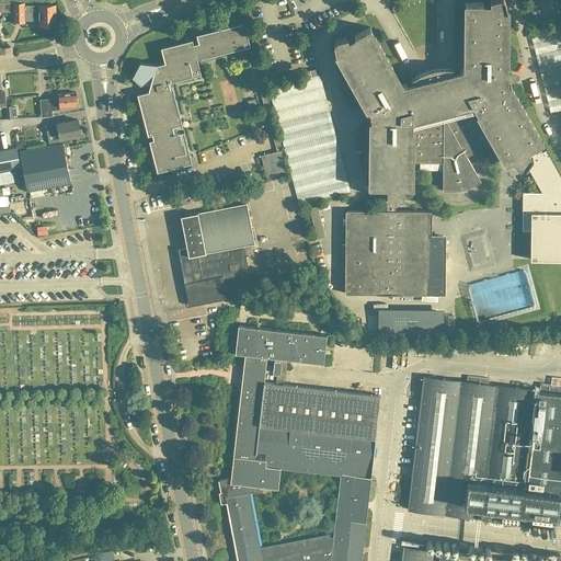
[(395,197),(399,199),(401,198),(403,197),(405,189),(412,189),(412,163),(443,164),(443,192),(447,193),(451,193),(456,192),(460,191),(465,190),(469,189),(472,186),(477,185),(480,182),(467,158),(493,142),(505,164),(511,161),(517,168),(519,169),(522,168),(525,164),(541,194),(523,194),(522,231),(530,231),(530,261),(560,261),(560,176),(546,150),(542,152),(538,146),(544,144),(511,86),(507,76),(508,9),(506,9),(504,0),(491,0),(490,1),(490,4),(466,4),(465,70),(454,72),(454,69),(445,68),(435,69),(432,70),(426,71),(419,75),(411,80),(413,83),(402,87),(369,29),(348,41),(346,37),(335,41),(333,42),(333,44),(335,53),(334,54),(366,112),(369,122),(368,189),(386,189),(386,212),(346,212),(346,295),(445,296),(445,237),(430,236),(430,213),(395,212),(395,197)]
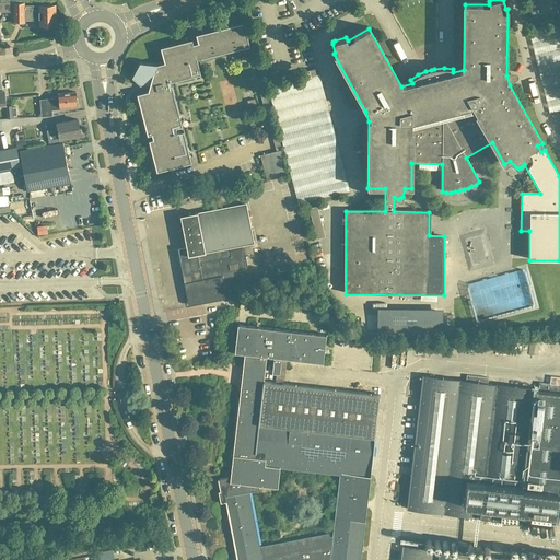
[(39,26),(55,26),(55,7),(39,7),(24,8),(24,4),(13,4),(14,23),(24,23),(24,21),(39,21),(39,26)]
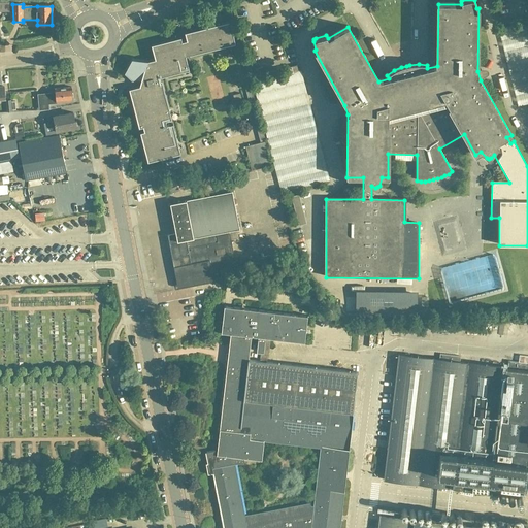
[(187,41),(182,42),(180,38),(152,45),(155,60),(160,78),(189,71),(186,57),(235,44),(230,22),(185,33),(187,41)]
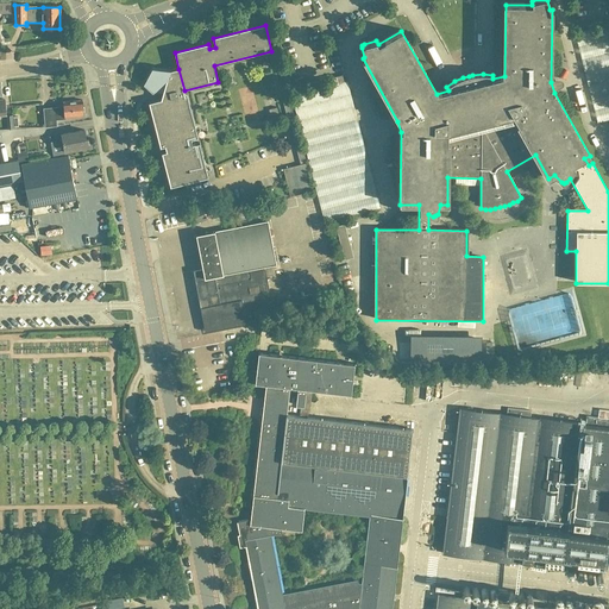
[(608,26),(575,36),(597,126),(608,123),(608,129),(608,26)]
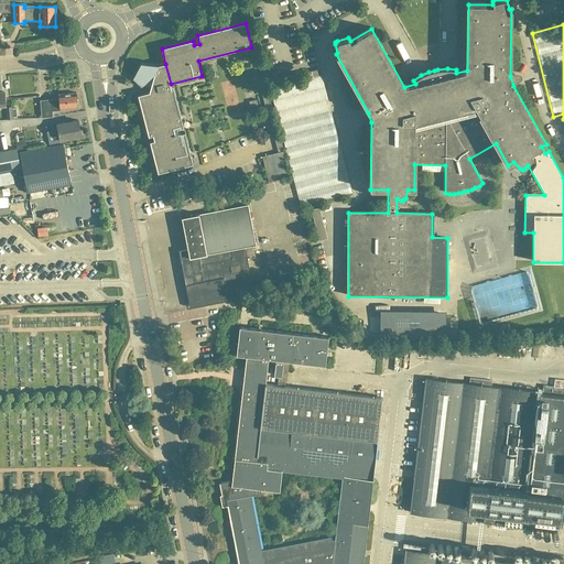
[(193,165),(185,133),(179,134),(177,130),(184,128),(173,87),(171,87),(171,84),(165,64),(158,66),(158,65),(140,64),(132,79),(141,88),(151,86),(149,93),(138,96),(149,137),(153,136),(154,141),(150,142),(158,174),(193,165)]
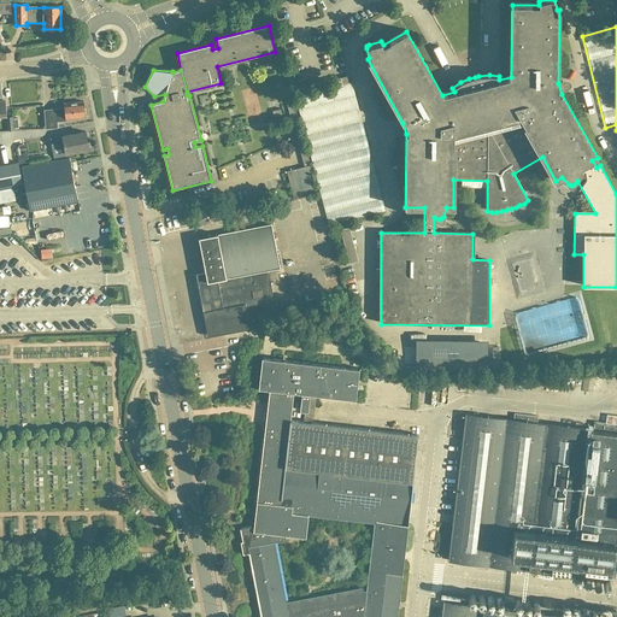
[(329,229),(386,215),(351,86),(294,101),(329,229)]
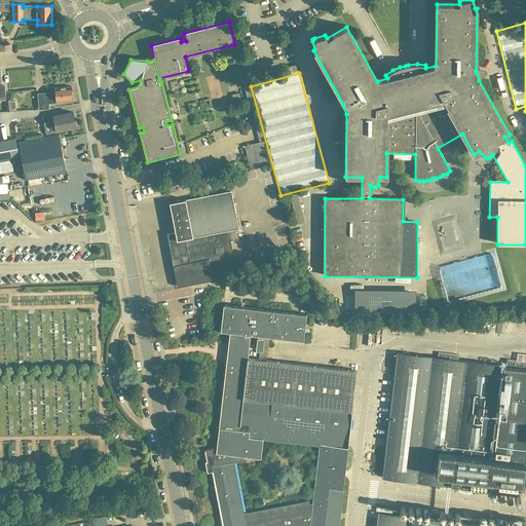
[(242,84),(251,116),(257,115),(249,83),(242,84)]
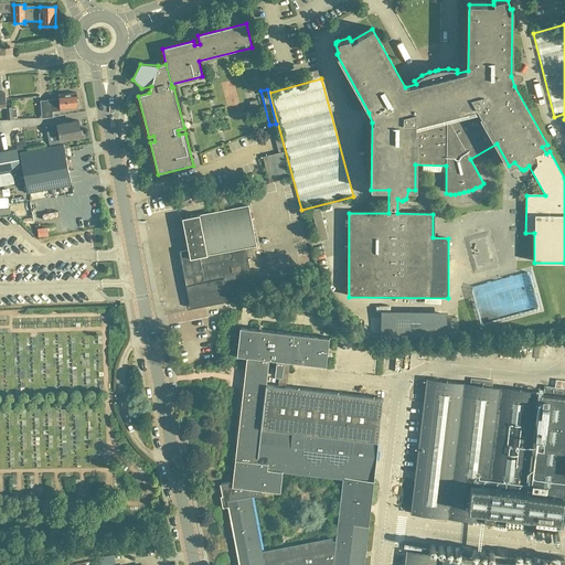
[(77,108),(76,107),(77,105),(77,102),(76,100),(75,94),(59,96),(59,100),(40,102),(41,119),(52,118),(51,113),(60,112),(60,110),(77,108)]
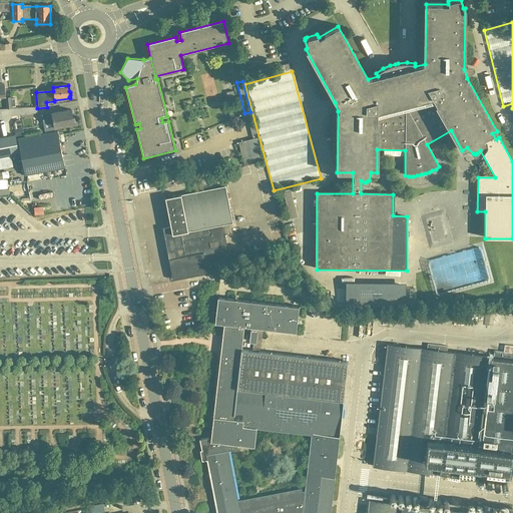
[(51,114),(41,116),(43,124),(45,131),(54,129),(54,128),(73,124),(70,110),(51,114)]
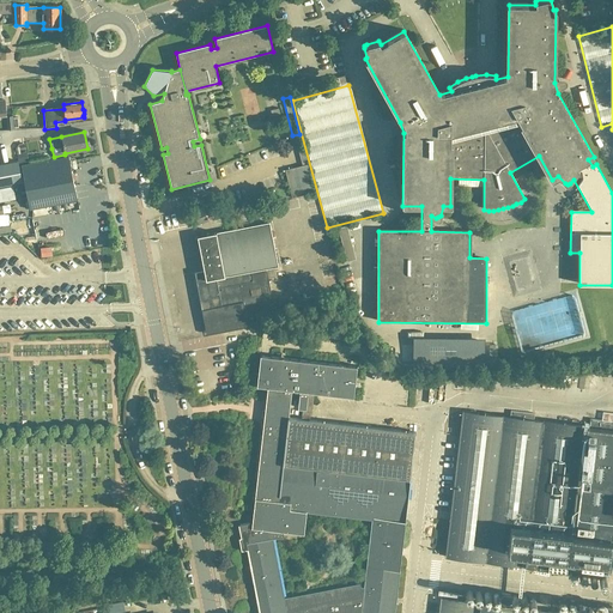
[(68,157),(20,167),(29,211),(77,201),(68,157)]
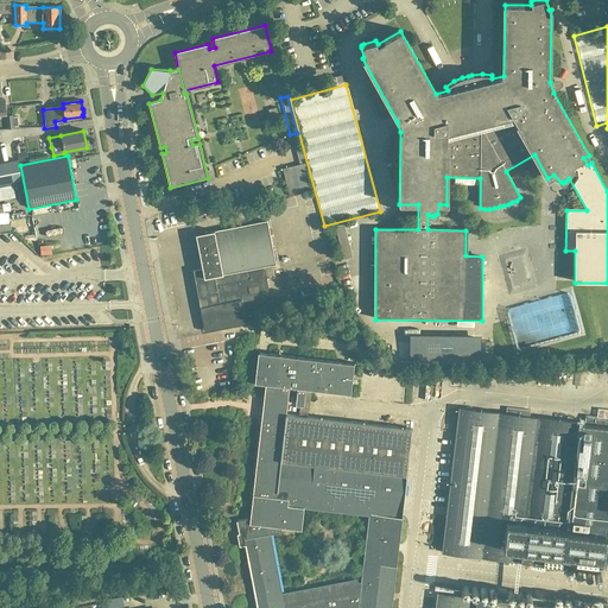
[(0,164),(0,185),(21,182),(18,162),(0,164)]
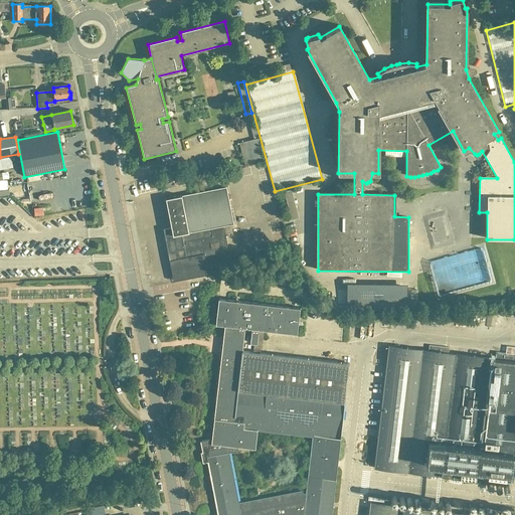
[(259,139),(238,144),(245,167),(265,162),(259,139)]
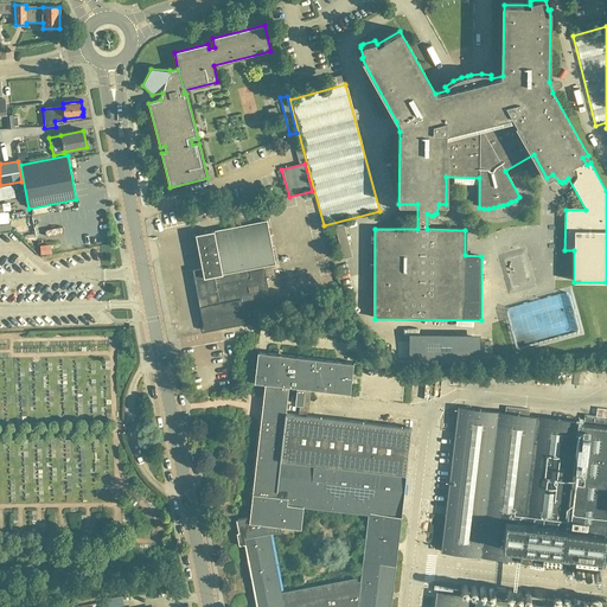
[(189,224),(205,218),(200,208),(184,213),(189,224)]
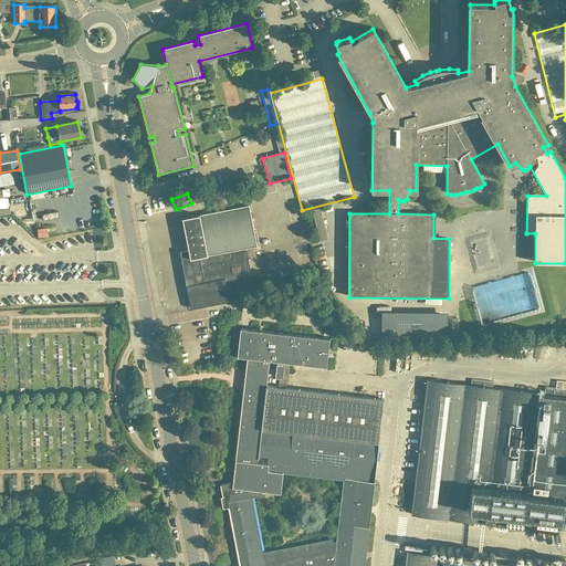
[(251,212),(278,211),(278,202),(250,203),(251,212)]
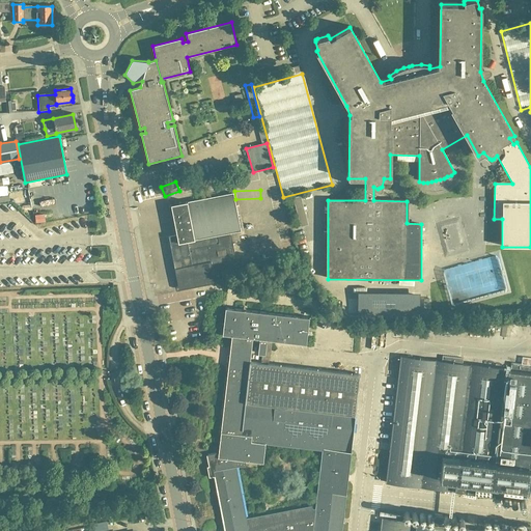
[(170,205),(176,235),(204,230),(212,264),(235,260),(232,242),(240,241),(239,231),(240,231),(232,194),(187,202),(170,205)]
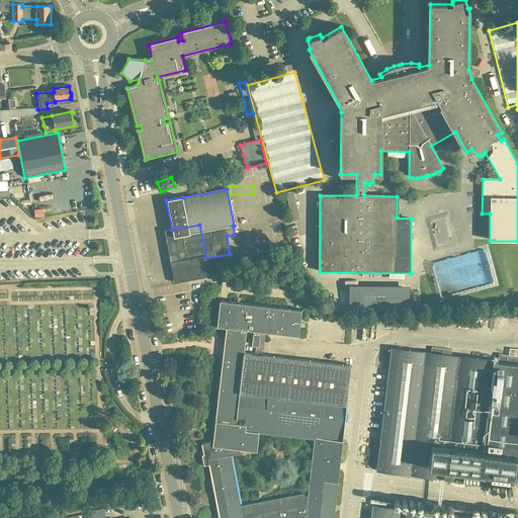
[(136,192),(139,202),(145,200),(142,190),(136,192)]
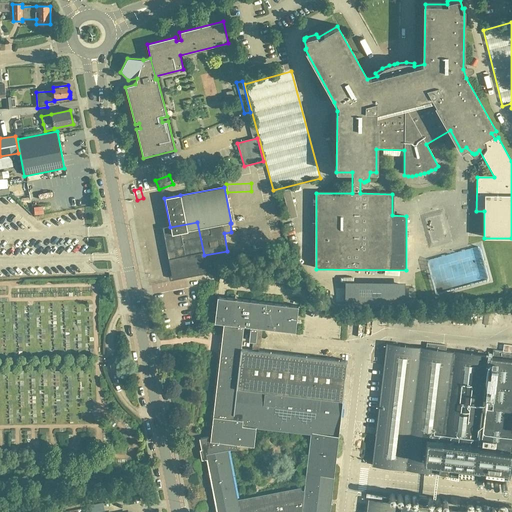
[(207,273),(204,255),(197,222),(170,227),(162,229),(172,280),(207,273)]
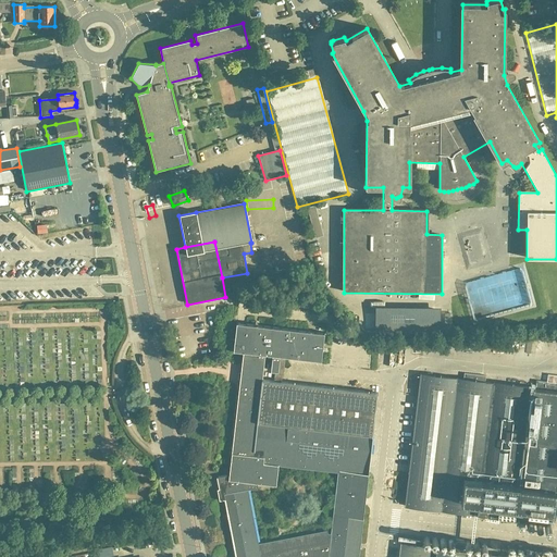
[(374,311),(374,333),(407,334),(407,311),(374,311)]
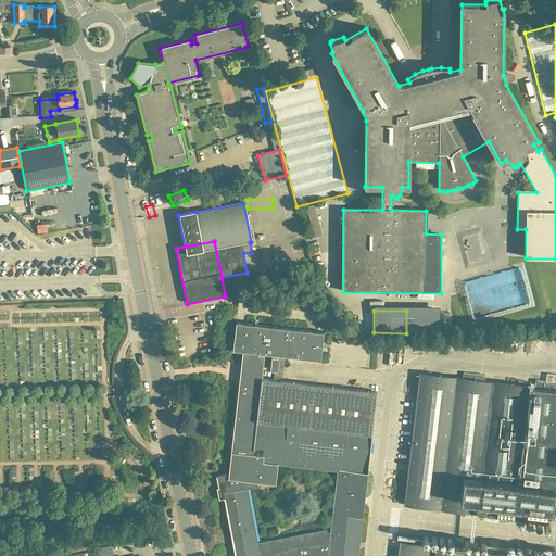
[(232,351),(242,352),(264,354),(272,355),(269,370),(277,371),(278,363),(283,363),(285,356),(320,361),(324,332),(236,323),(232,351)]
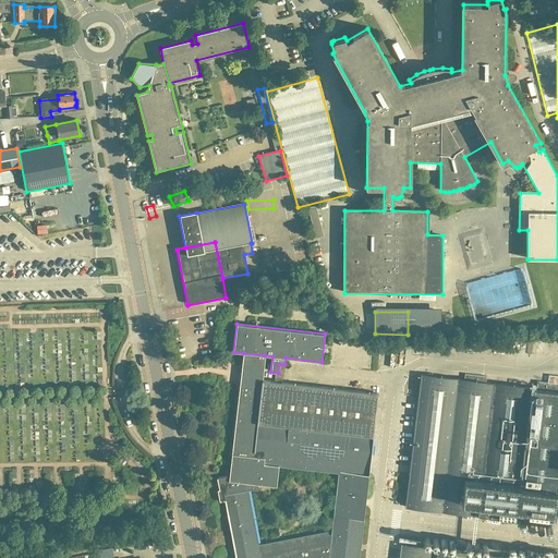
[(265,355),(243,353),(235,421),(257,423),(263,380),(265,355)]
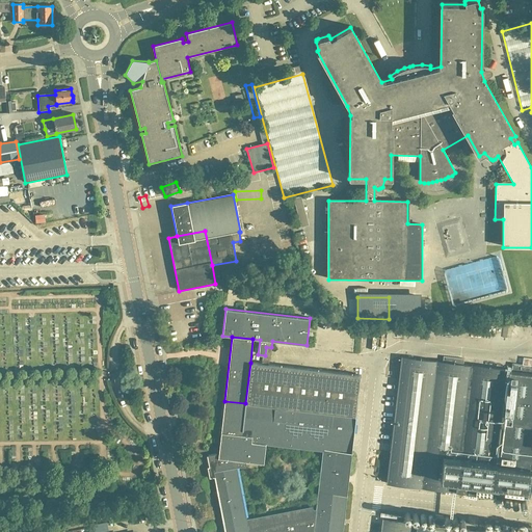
[(390,456),(387,483),(455,491),(490,496),(491,494),(528,498),(531,469),(531,367),(511,365),(511,371),(460,365),(461,358),(442,356),(441,363),(401,357),(390,456)]
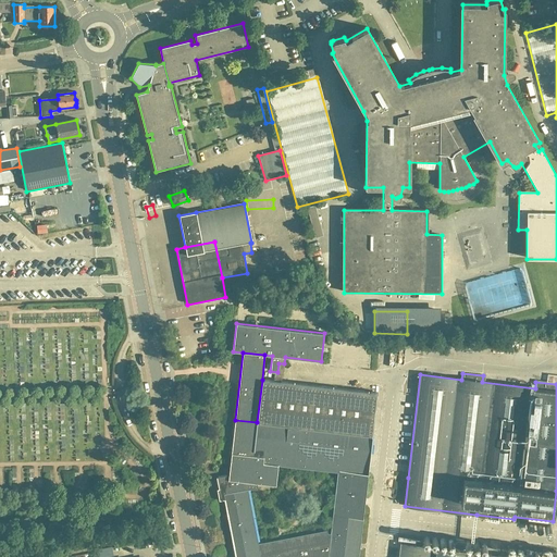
[(358,556),(378,393),(262,380),(257,422),(235,420),(229,480),(226,480),(226,475),(215,478),(220,495),(223,495),(235,556),(358,556)]
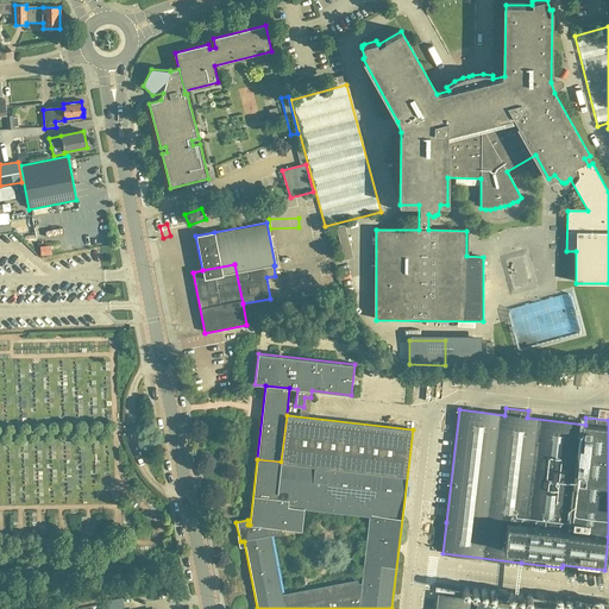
[(564,608),(506,603),(507,591),(497,590),(496,601),(477,600),(438,595),(435,608),(564,608)]
